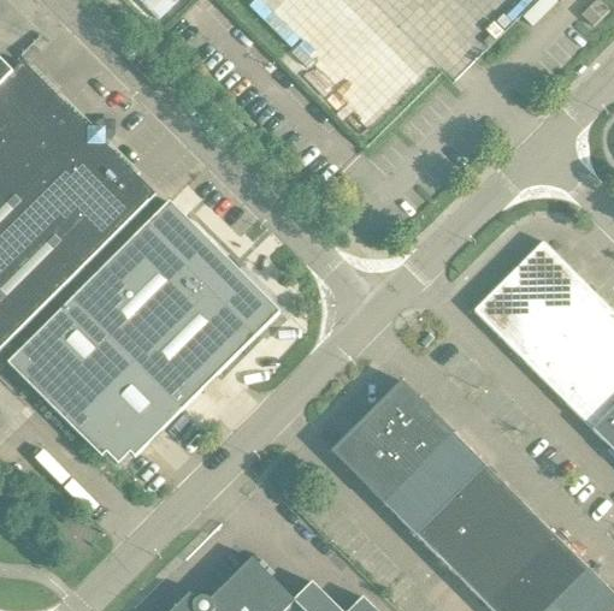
[(586,6),(597,17),(607,7),(600,0),(592,0),(586,6)]
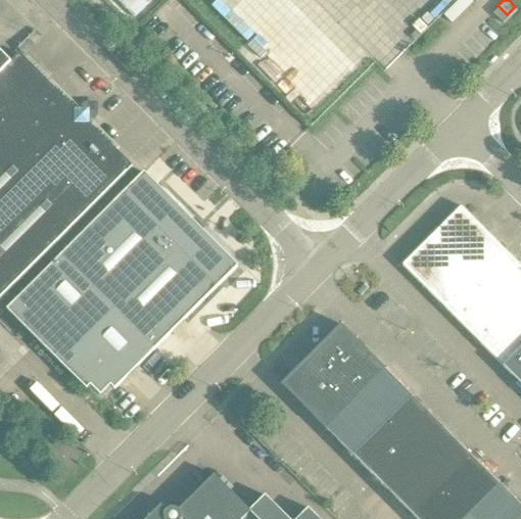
[(502,20),(507,14),(498,5),(492,10),(502,20)]
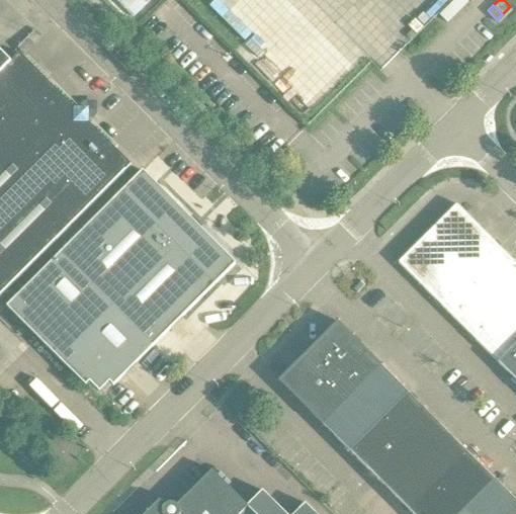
[(6,56),(0,62),(0,290),(129,163),(17,51),(9,59),(6,56)]
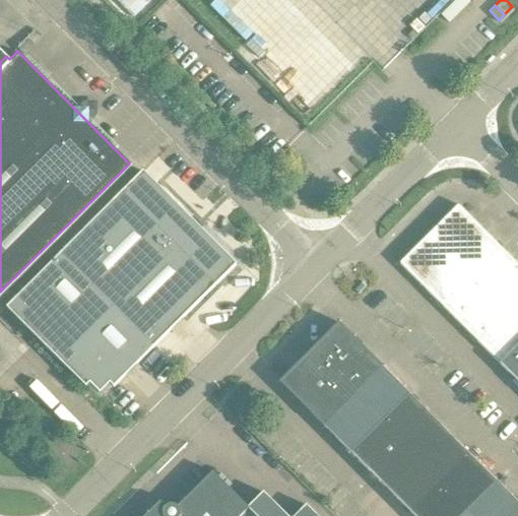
[(73,237),(167,330),(235,262),(141,169),(73,237)]
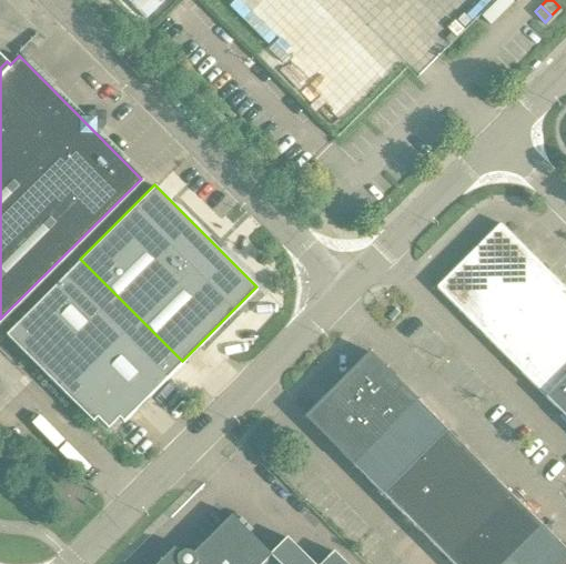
[(482,333),(514,301),(546,268),(498,220),(434,284),(482,333)]
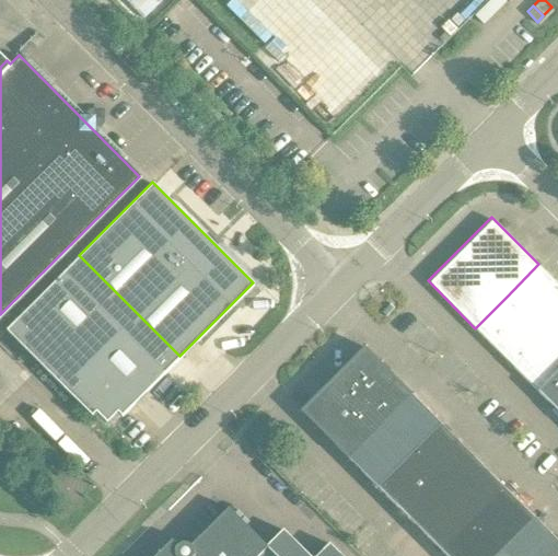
[(120,414),(179,356),(79,255),(6,328),(91,414),(95,410),(106,420),(117,410),(120,414)]
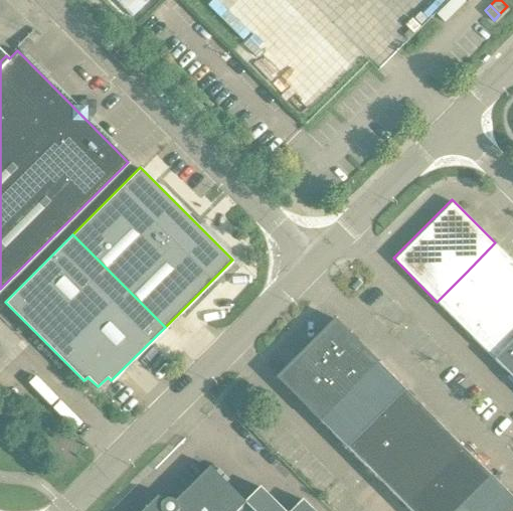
[(494,301),(512,282),(512,261),(495,242),(466,273),(494,301)]
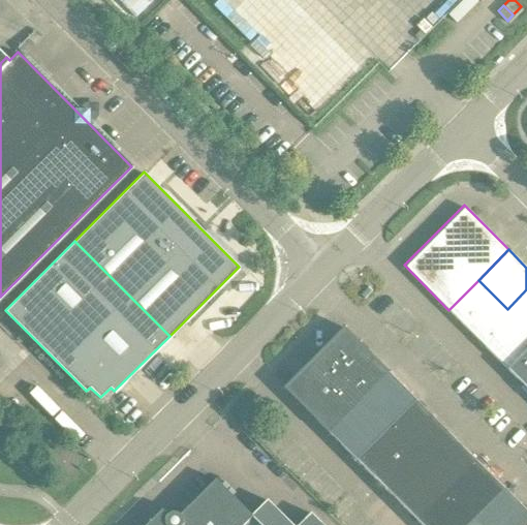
[(507,368),(526,347),(526,289),(507,309),(478,280),(448,310),(507,368)]
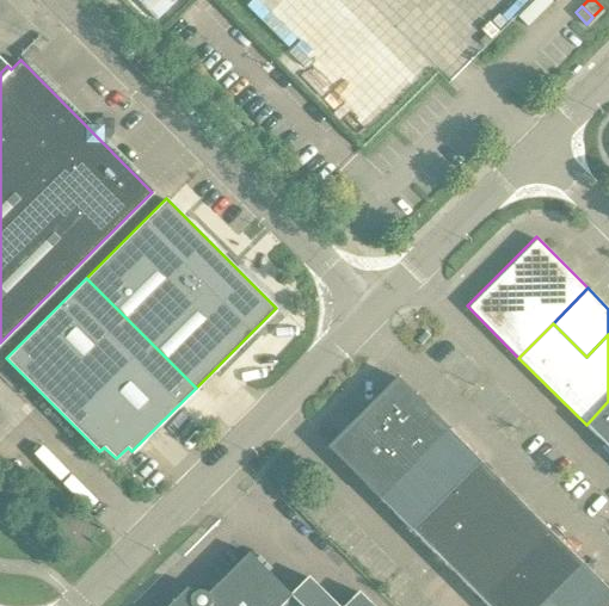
[(447,496),(481,462),(397,376),(327,445),(379,498),(413,462),(447,496)]
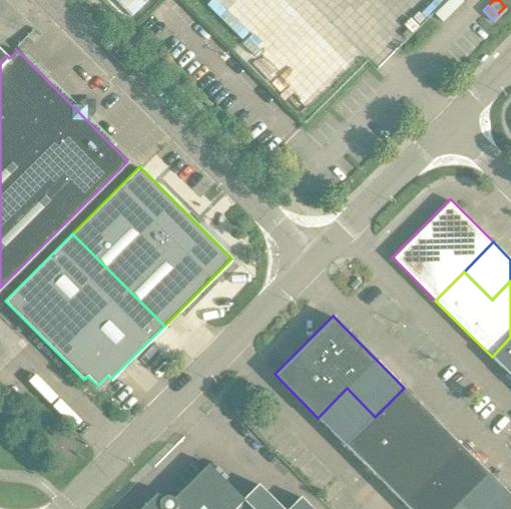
[(510,376),(510,337),(492,357),(510,376)]
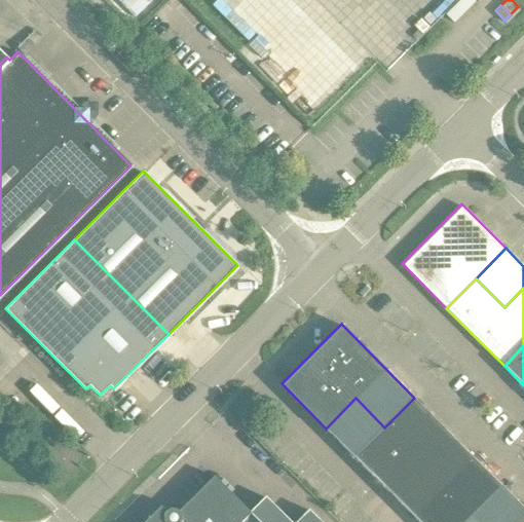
[(354,457),(384,427),(356,398),(326,429),(354,457)]
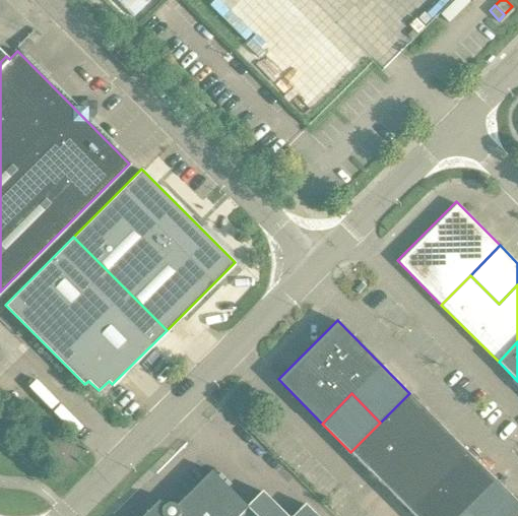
[(408,451),(438,422),(409,393),(380,423),(408,451)]
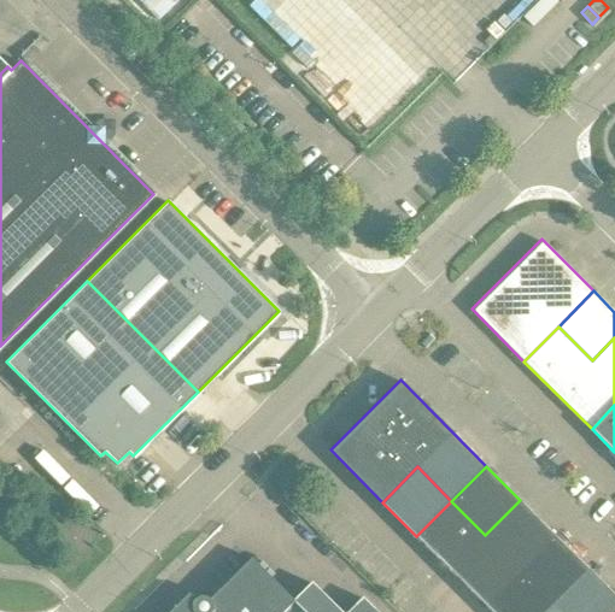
[(485,604),(520,569),(555,534),(520,500),(485,535),(450,570),(485,604)]
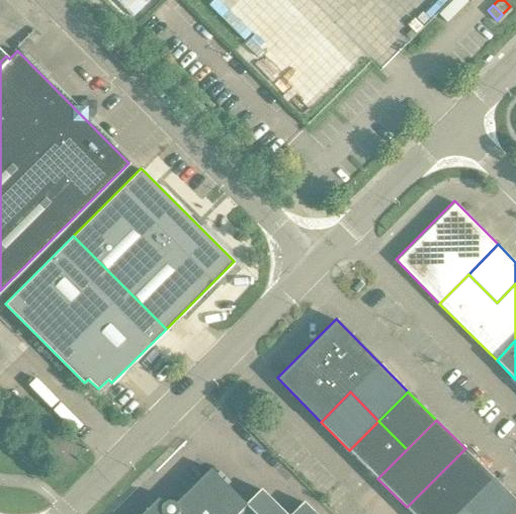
[(377,479),(407,449),(378,421),(349,450),(377,479)]
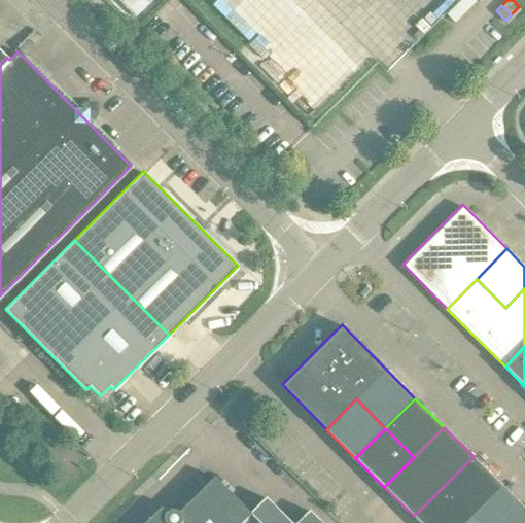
[(420,522),(464,522),(473,516),(502,486),(474,456),(444,486),(414,516),(420,522)]
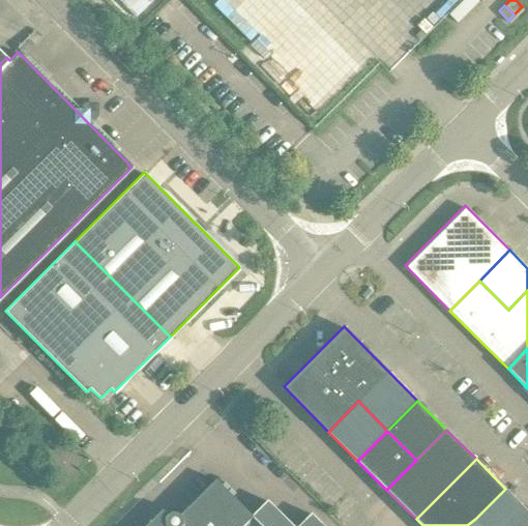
[(143,525),(324,525),(311,512),(295,525),(293,525),(266,499),(251,515),(215,478),(173,520),(162,508),(143,525)]
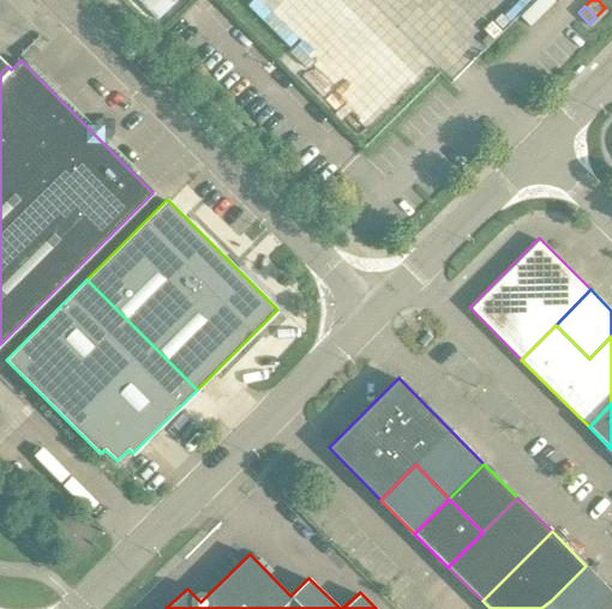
[(611,608),(611,591),(586,566),(551,601),(541,608),(611,608)]
